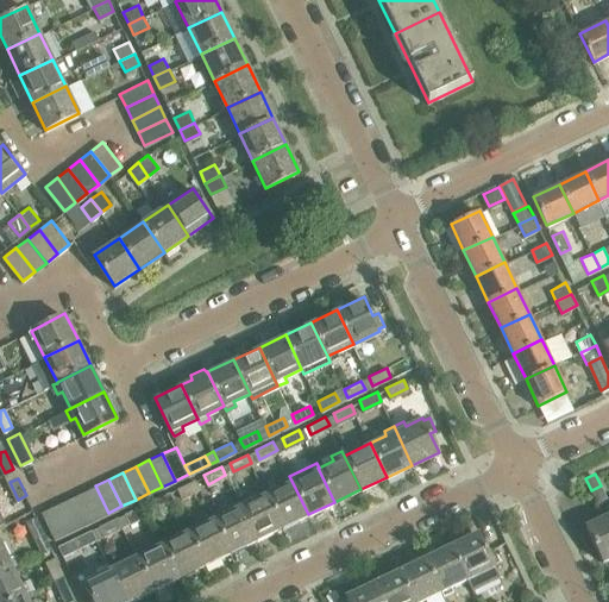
[(195,480),(177,488),(182,496),(199,488),(195,480)]
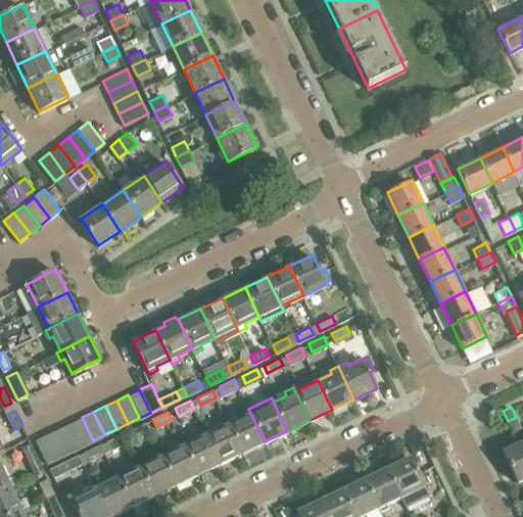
[(250,413),(229,423),(243,453),(265,441),(250,413)]
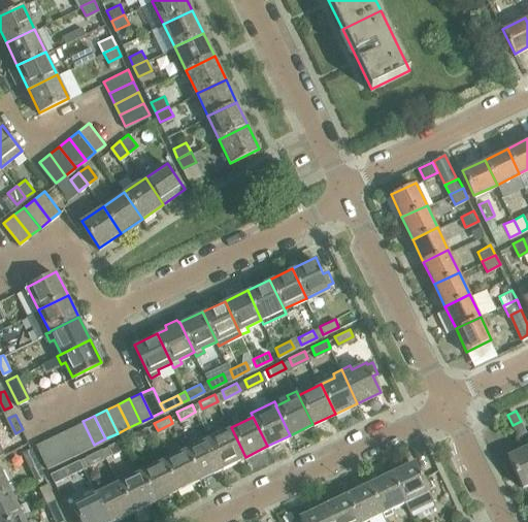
[(83,421),(71,426),(83,450),(94,445),(83,421)]
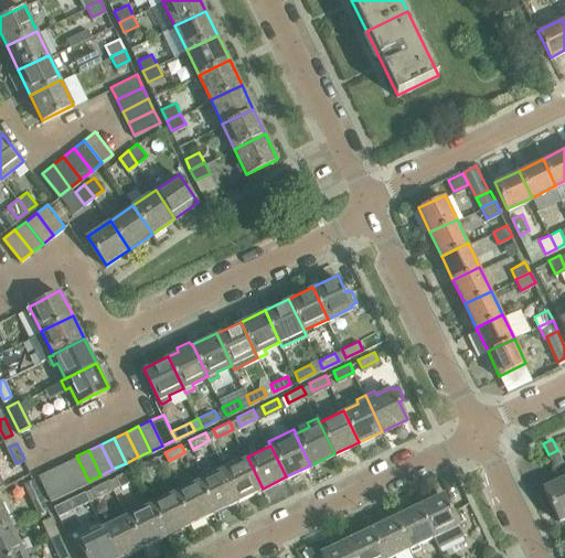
[(557,450),(548,454),(554,465),(563,461),(557,450)]
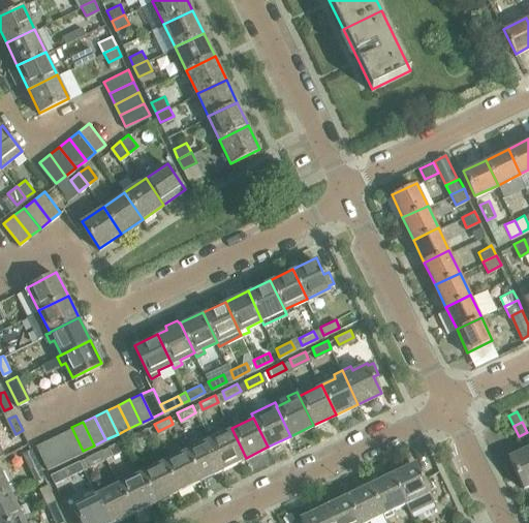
[(228,424),(207,434),(207,435),(223,468),(246,458),(231,428),(228,424)]
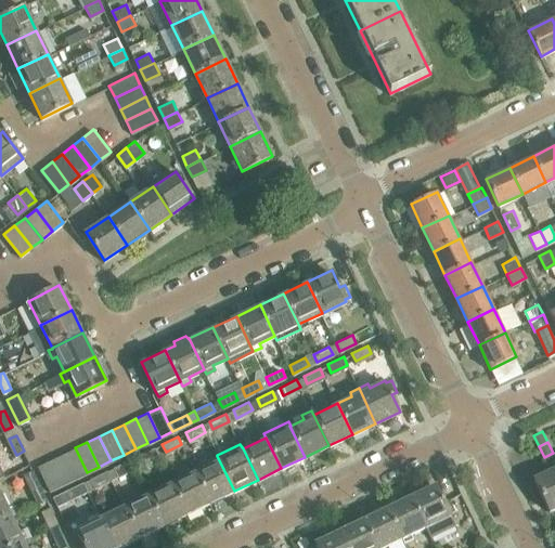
[(75,447),(63,454),(75,478),(87,472),(75,447)]
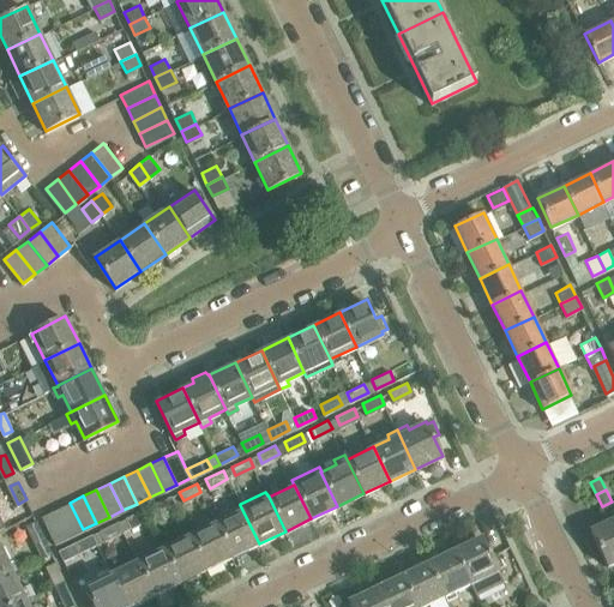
[(170,496),(152,504),(157,514),(175,504),(170,496)]
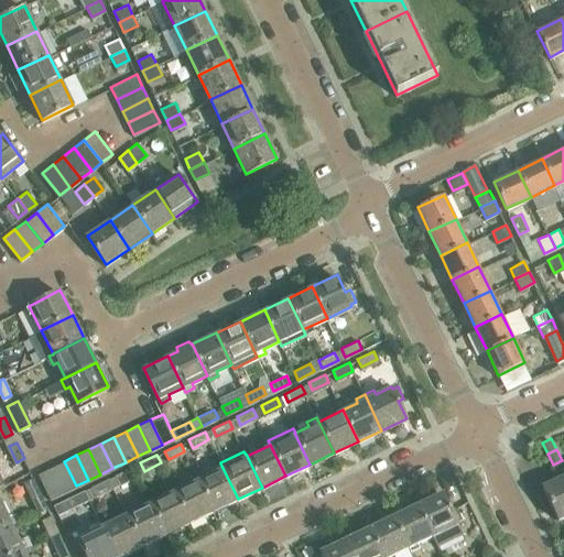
[(64,461),(52,467),(64,492),(76,485),(64,461)]
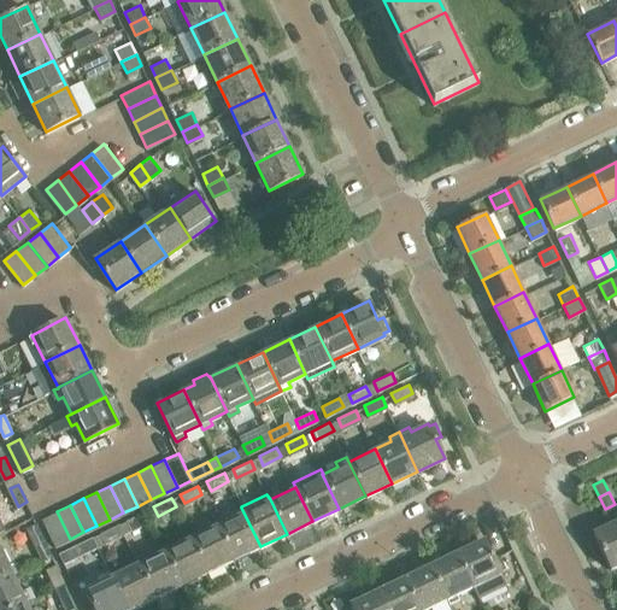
[(230,512),(233,517),(217,525),(234,559),(260,546),(241,508),(230,512)]
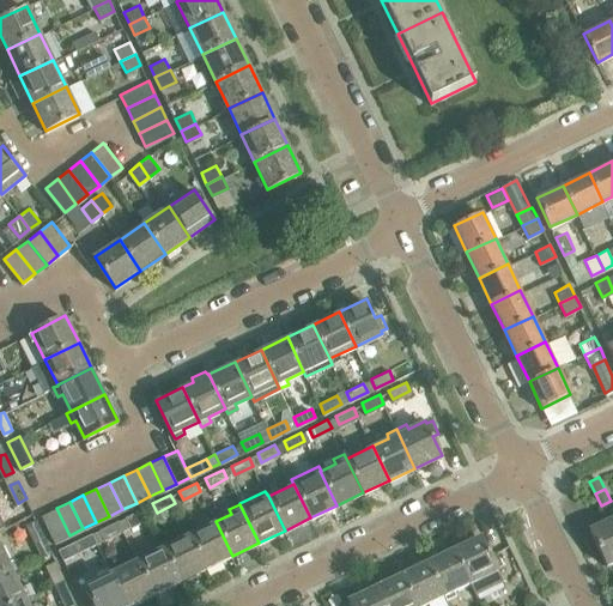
[(70,535),(56,508),(42,515),(55,541),(70,535)]
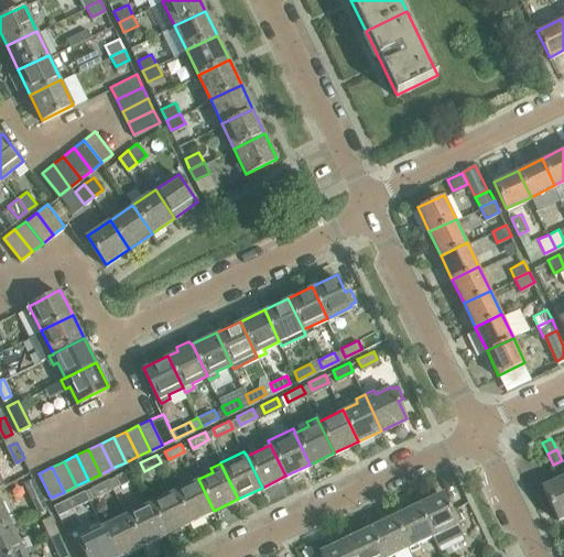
[(132,467),(117,474),(120,482),(137,474),(132,467)]
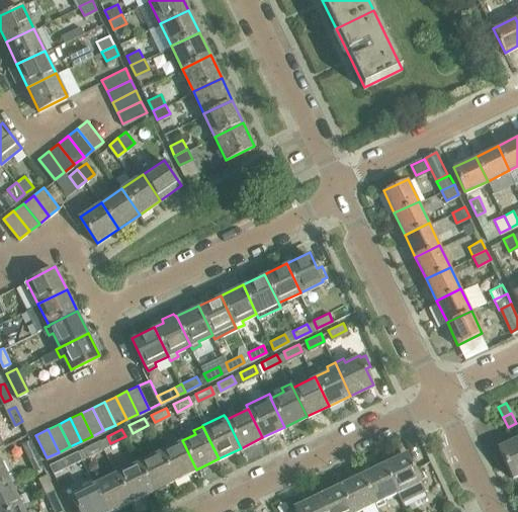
[(171,441),(173,444),(160,451),(174,480),(196,470),(182,440),(180,436),(171,441)]
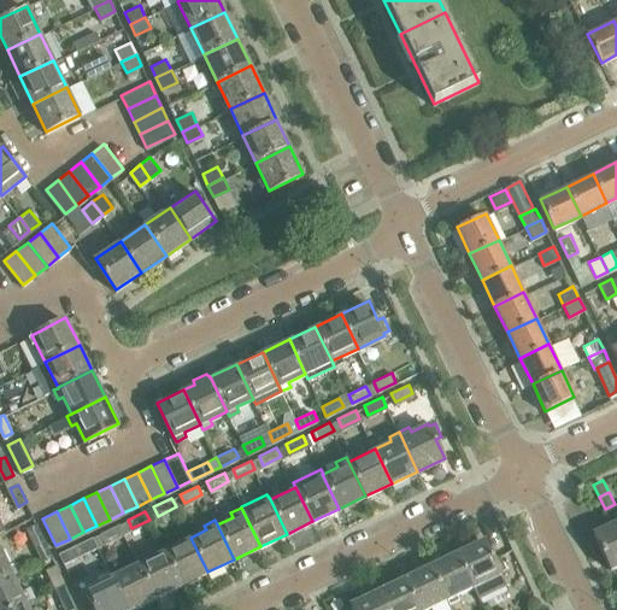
[(616,563),(616,521),(593,533),(610,568),(616,563)]
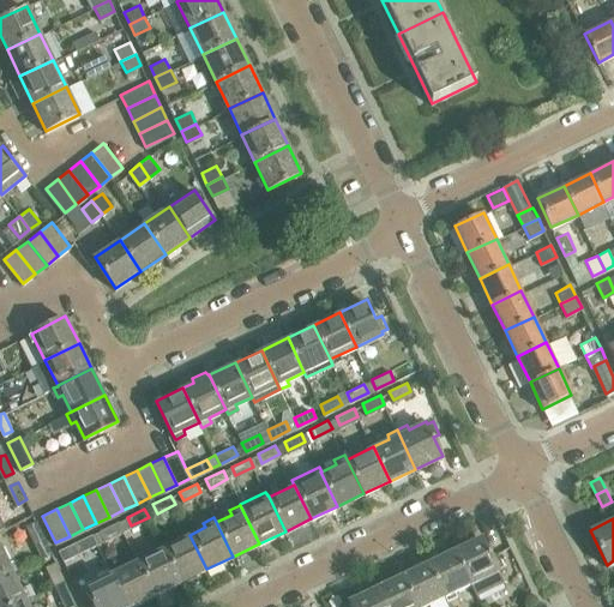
[(52,552),(36,520),(28,523),(43,557),(52,552)]
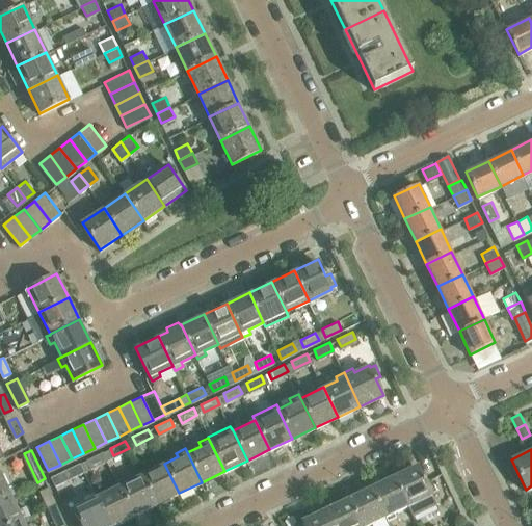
[(103,451),(87,458),(90,466),(106,458),(103,451)]
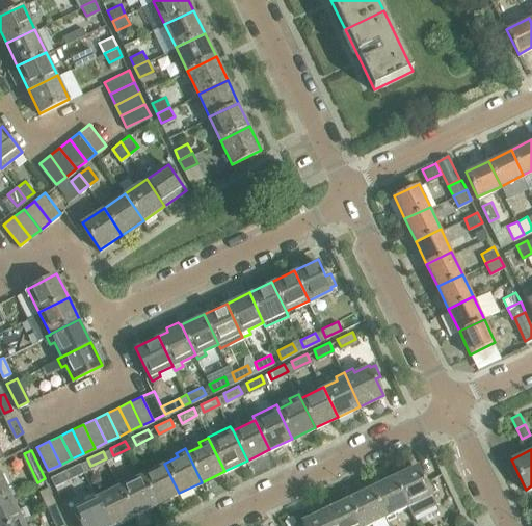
[(80,463),(64,470),(69,477),(83,470),(80,463)]
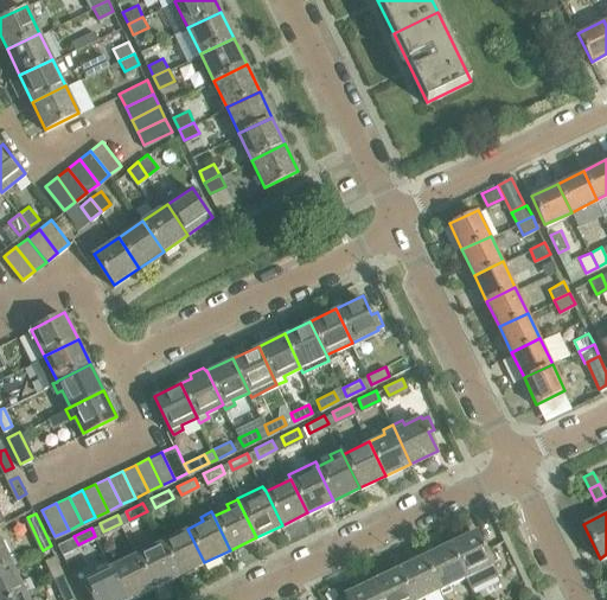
[(187,529),(161,541),(178,575),(204,562),(187,529)]
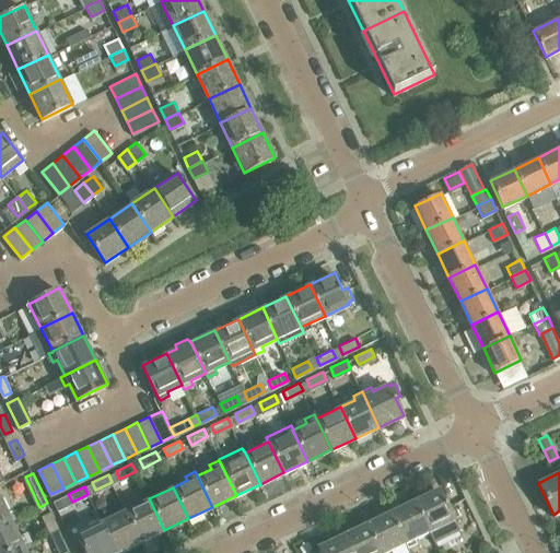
[(415,499),(430,531),(434,541),(458,529),(453,517),(458,515),(452,503),(447,505),(439,487),(415,499)]
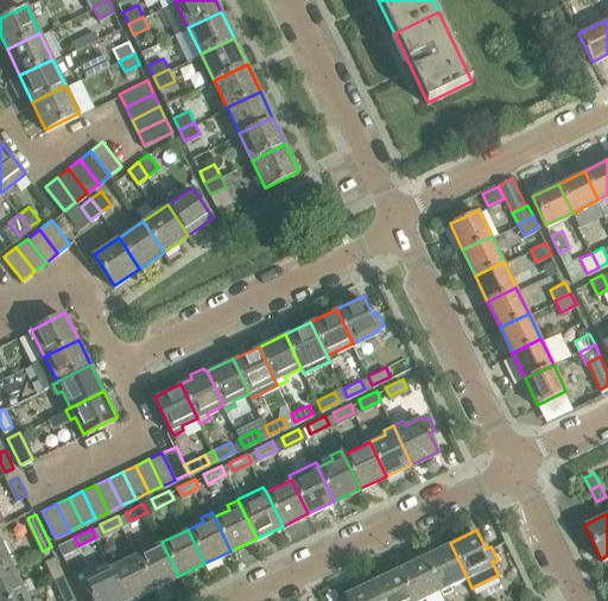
[(0,538),(0,571),(13,565),(18,563),(13,554),(8,555),(0,538)]
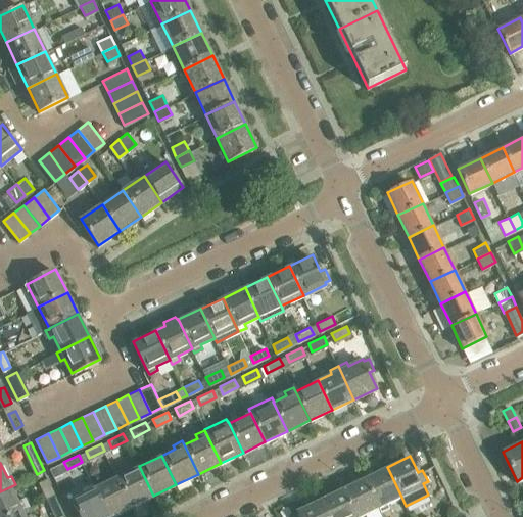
[(139,466),(117,477),(132,506),(153,496),(139,466)]
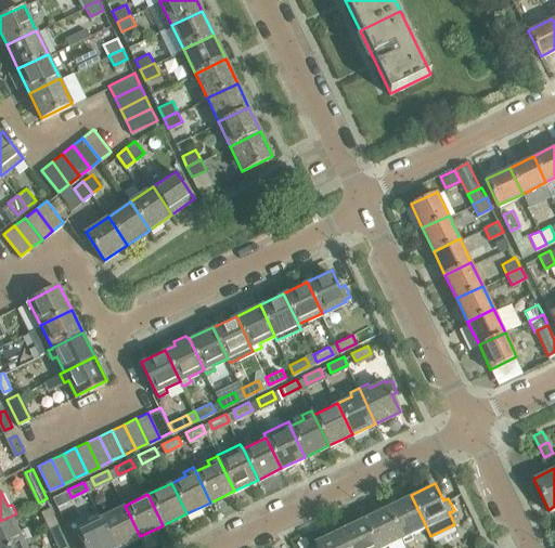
[(411,495),(387,507),(402,537),(426,526),(411,495)]
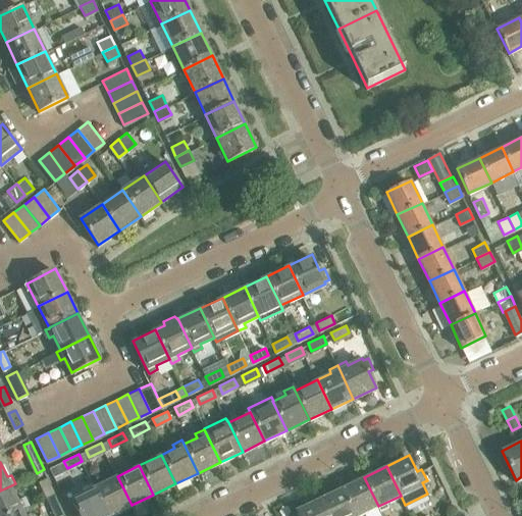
[(40,480),(47,495),(54,492),(47,476),(40,480)]
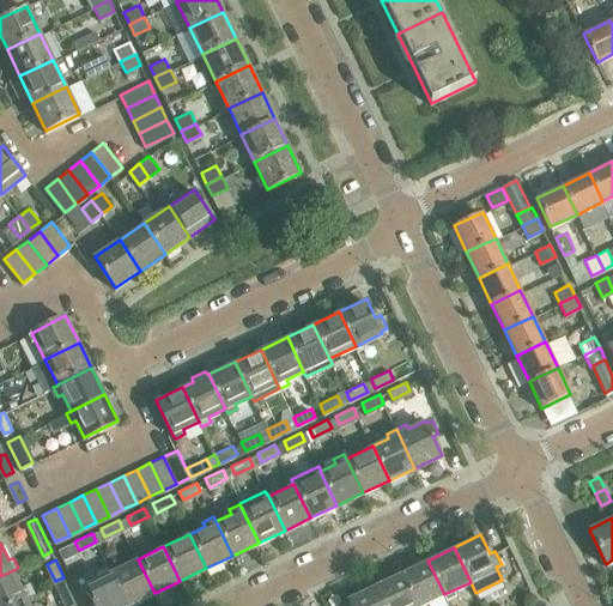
[(138,559),(111,571),(128,605),(155,593),(138,559)]
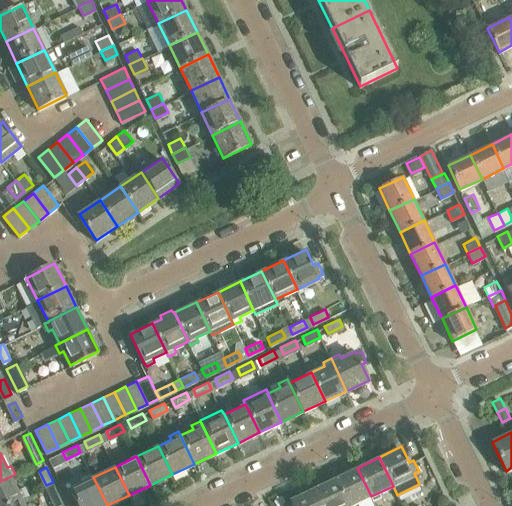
[(358,505),(357,503),(371,496),(357,468),(335,478),(348,505),(358,505)]
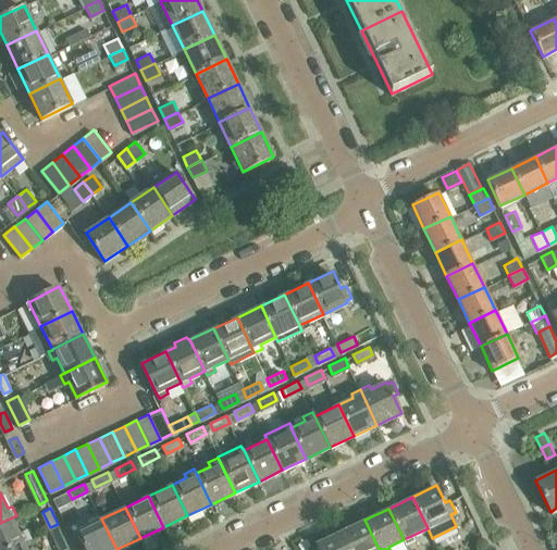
[(12,517),(0,523),(0,549),(2,549),(23,541),(32,537),(27,527),(19,532),(12,517)]
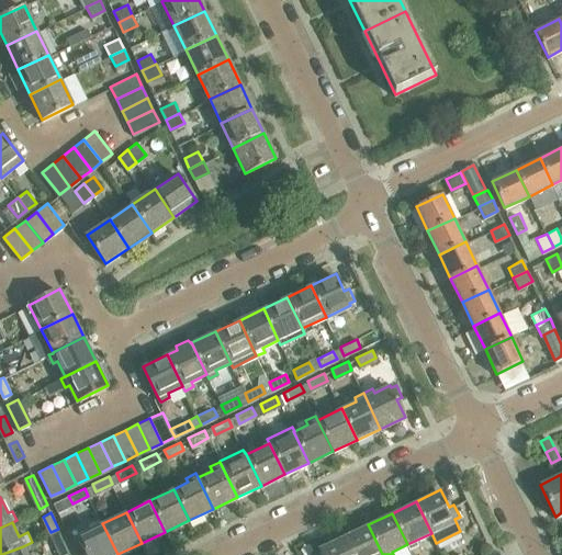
[(116,554),(117,554),(102,523),(77,535),(87,554),(116,554)]
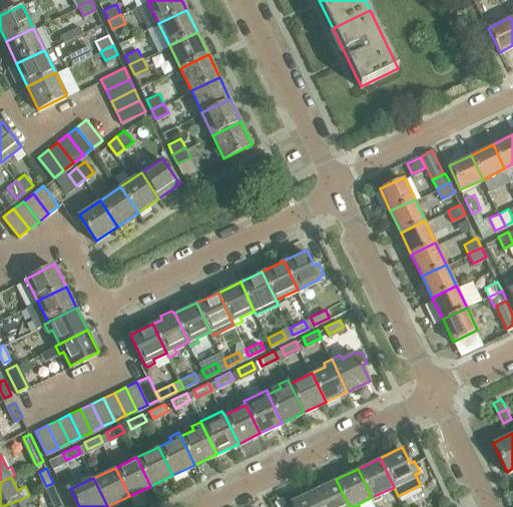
[(349,506),(336,479),(314,490),(322,506),(349,506)]
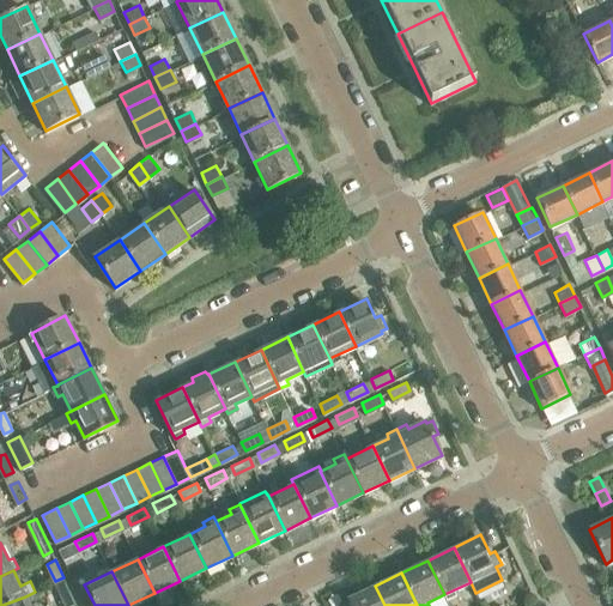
[(60,589),(67,605),(71,605),(77,604),(68,586),(60,589)]
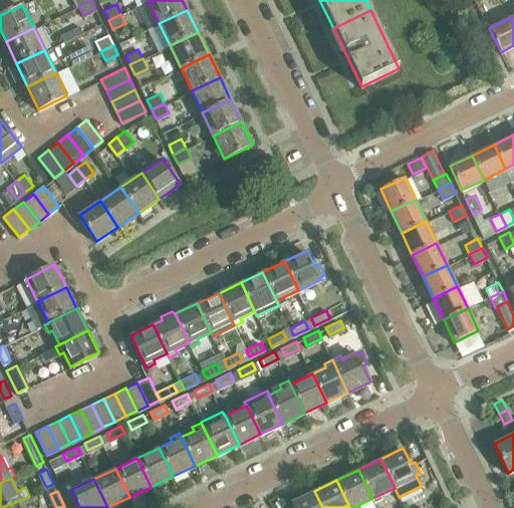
[(322,507),(314,491),(292,502),(295,507),(322,507)]
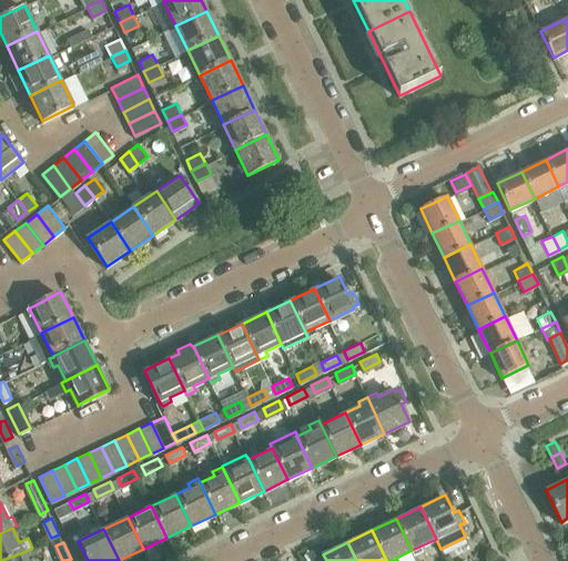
All buildings are outlined.
